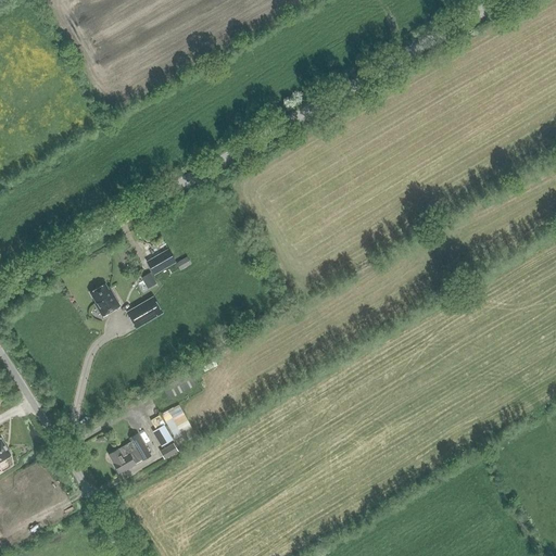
[(176,263),(168,249),(146,262),(153,276),(176,263)]
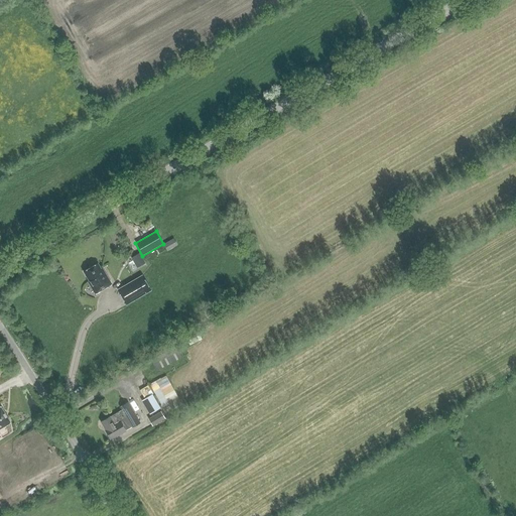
[(163,245),(166,251),(177,245),(173,239),(163,245)]
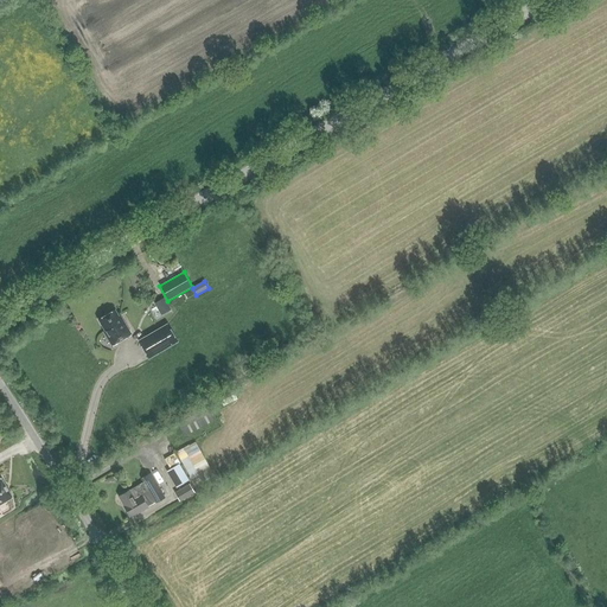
[(170,307),(164,298),(154,304),(159,312),(170,307)]
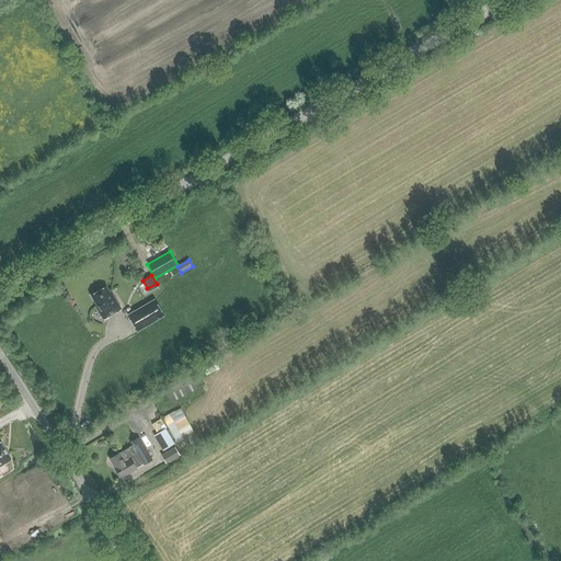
[(103,320),(121,309),(113,296),(112,297),(106,287),(91,296),(96,306),(95,307),(103,320)]
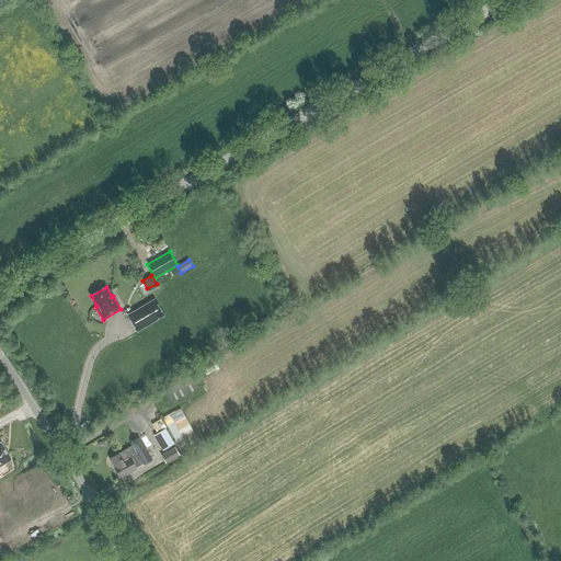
[(127,316),(137,332),(164,316),(155,299),(127,316)]
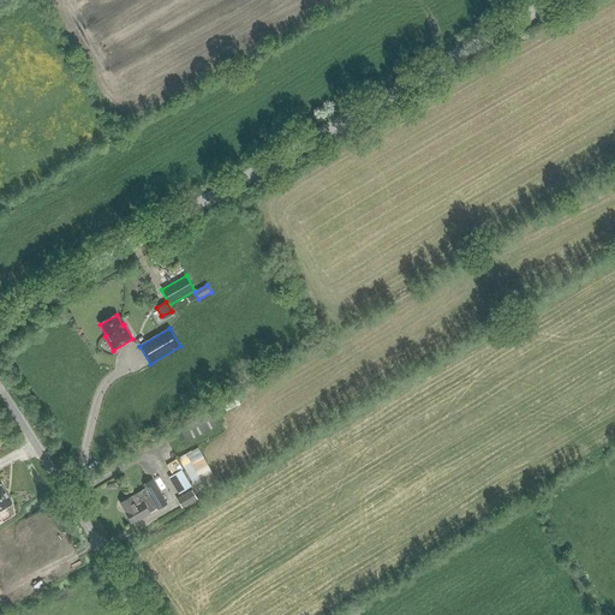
[(180,429),(186,442),(216,427),(209,415),(180,429)]
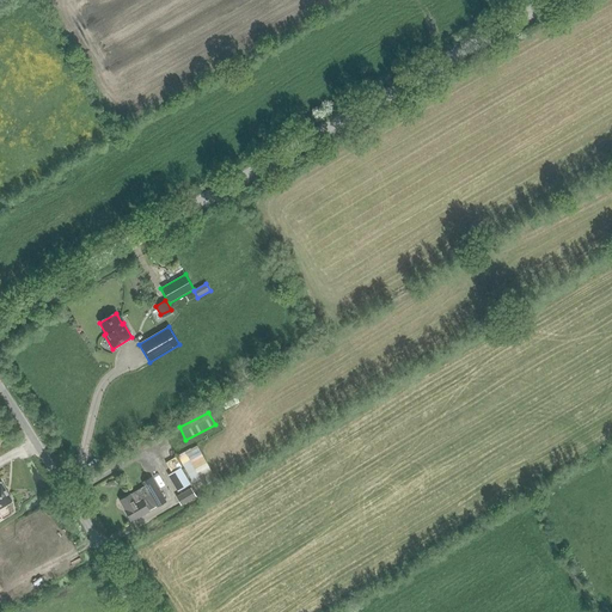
[(197,446),(177,457),(191,482),(190,482),(197,494),(216,483),(197,446)]
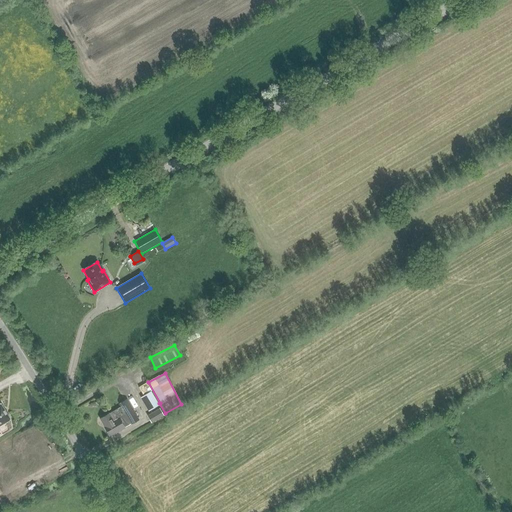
[(148,412),(159,406),(151,391),(140,398),(148,412)]
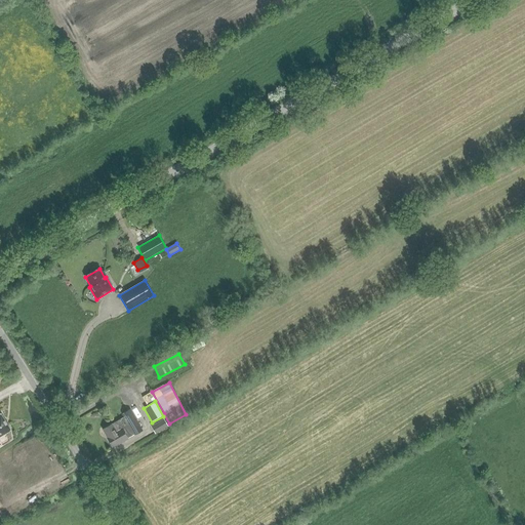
[(130,409),(122,414),(123,417),(111,425),(103,430),(108,438),(107,439),(111,446),(115,444),(116,446),(128,439),(127,439),(133,435),(134,436),(143,431),(130,409)]
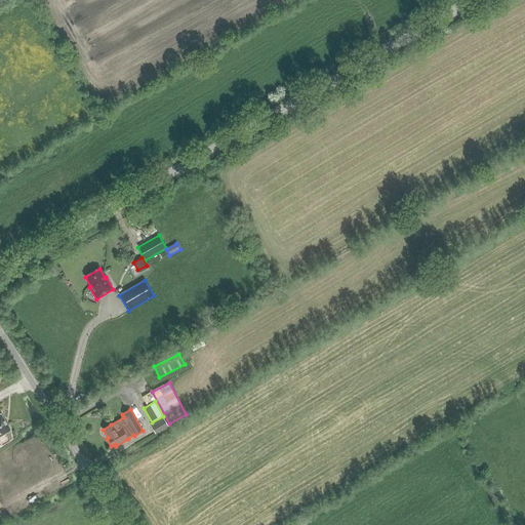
[(0,436),(10,431),(1,414),(0,413),(0,436)]
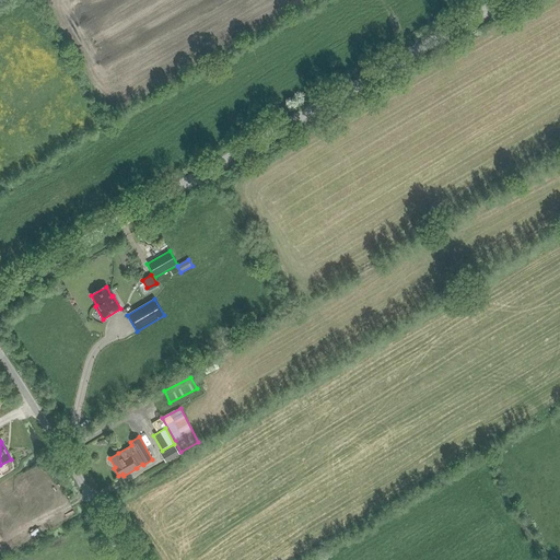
[(161,455),(165,462),(178,454),(175,447),(161,455)]
